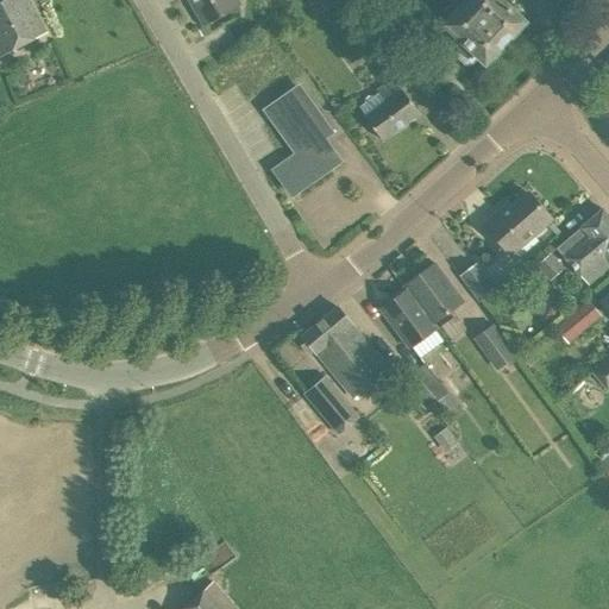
[(29,0),(0,0),(0,56),(45,33),(29,0)]
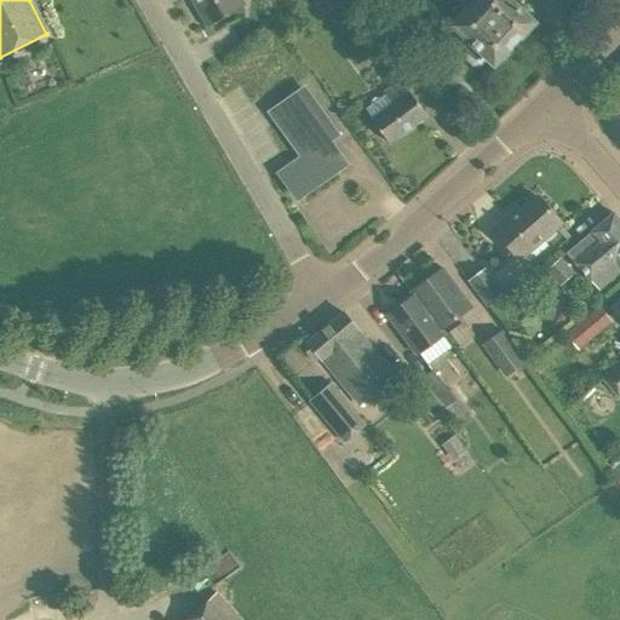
[(191,0),(207,26),(242,5),(239,0),(191,0)]
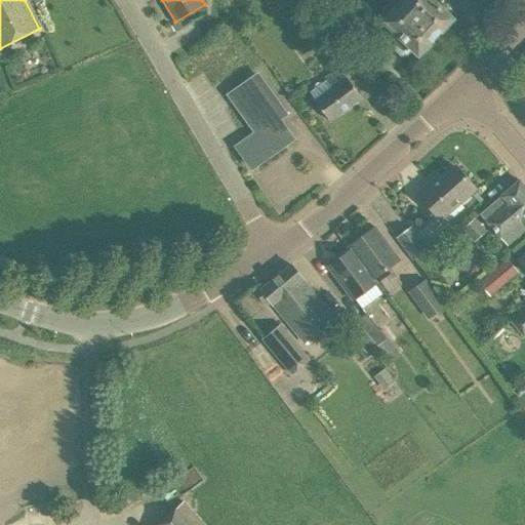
[(418,54),(451,19),(430,0),(398,0),(401,3),(384,22),(392,30),(386,37),(387,44),(399,56),(406,56),(413,49),(418,54)]
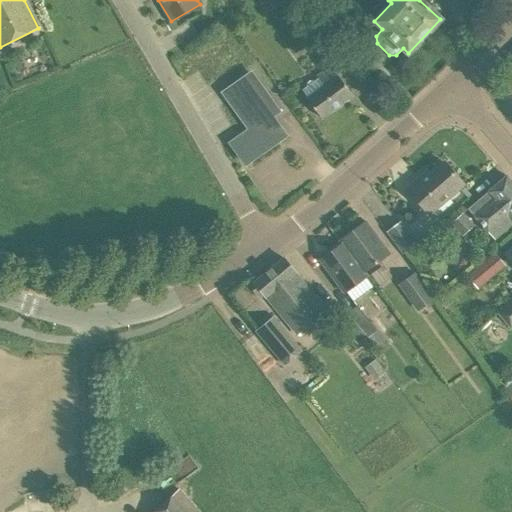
[(320,119),(352,95),(330,66),(316,77),(323,87),(306,100),(320,119)]
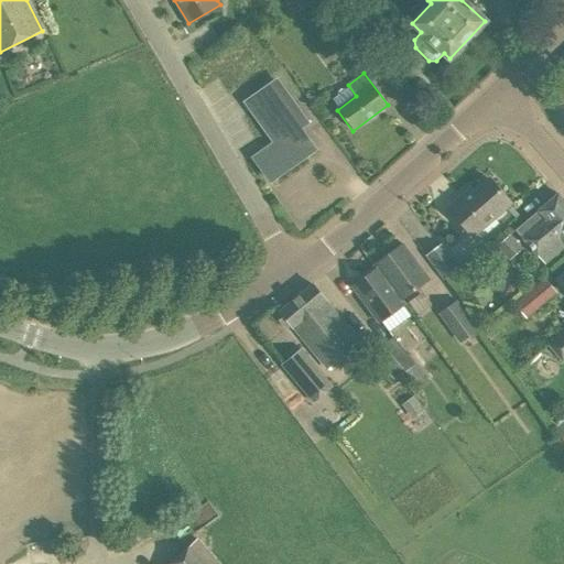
[(270,182),(314,151),(299,129),(306,123),(277,82),(246,102),(275,144),(255,159),(270,182)]
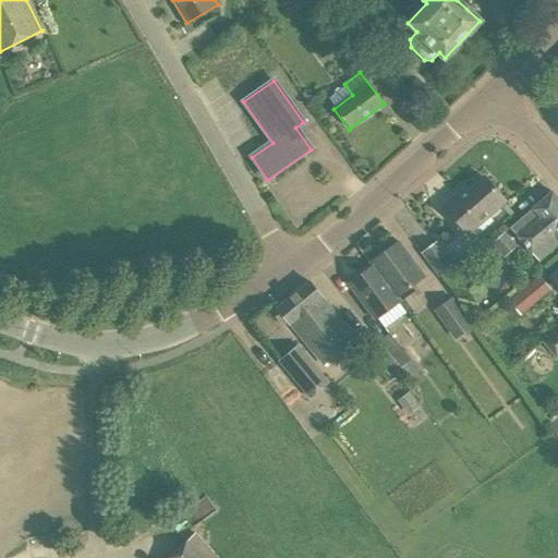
[(505,202),(483,177),(468,190),(465,186),(444,205),(468,233),(505,202)]
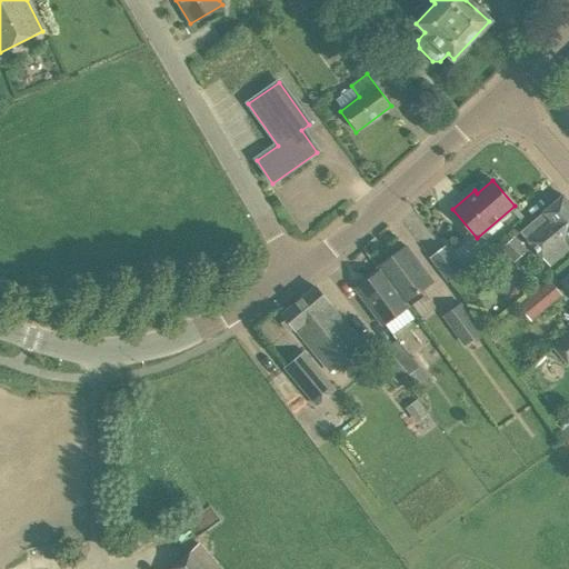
[(549,266),(568,248),(568,205),(562,197),(520,232),(549,266)]
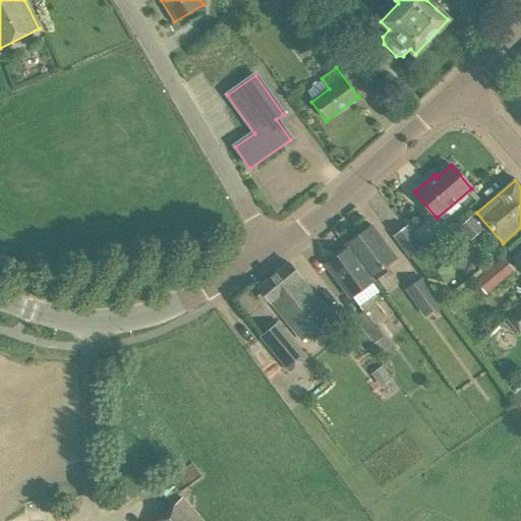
[(470,240),(482,229),(470,217),(458,228),(470,240)]
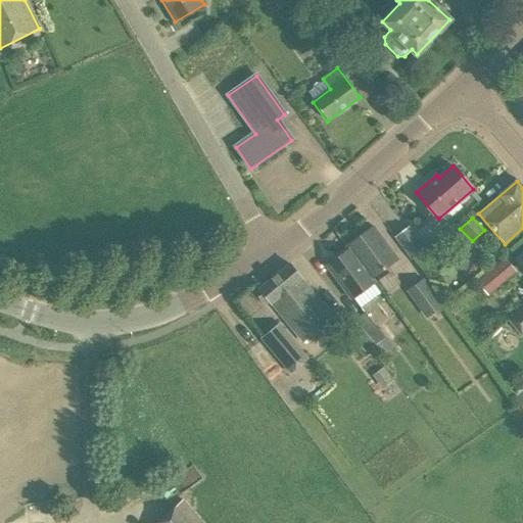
[(371,279),(371,278),(397,259),(373,226),(346,246),(348,249),(348,248),(371,279)]
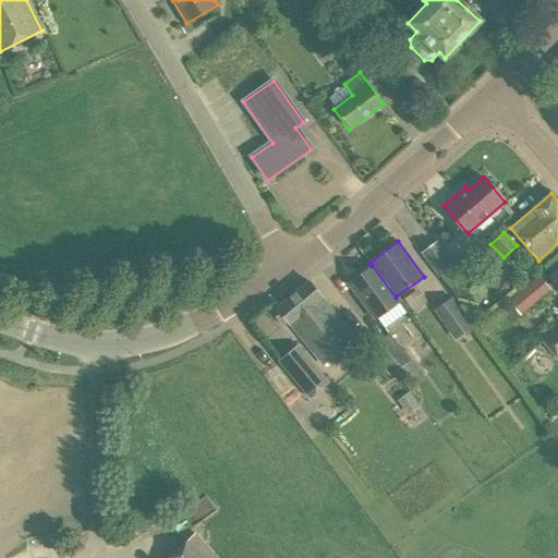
[(438,278),(455,266),(436,242),(421,253),(438,278)]
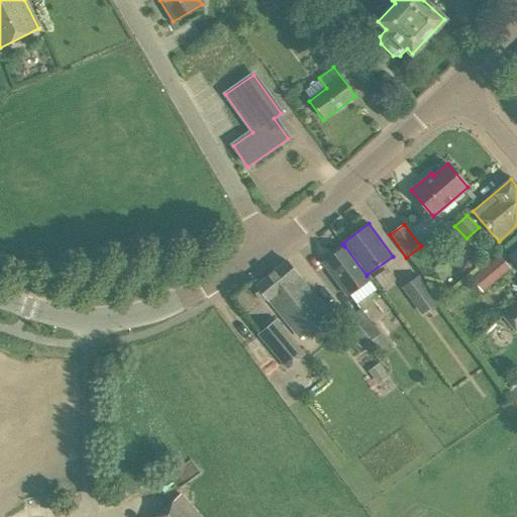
[(370,279),(367,275),(367,276),(344,245),(344,246),(322,263),(346,296),(370,279)]
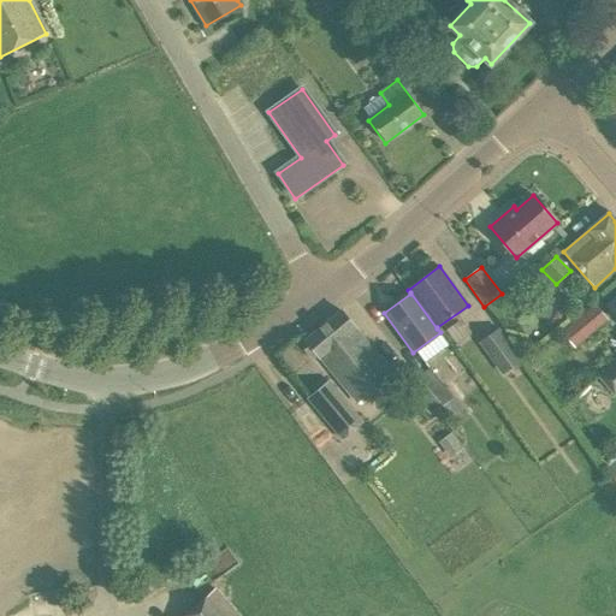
[(574,348),(606,320),(593,303),(560,331),(574,348)]
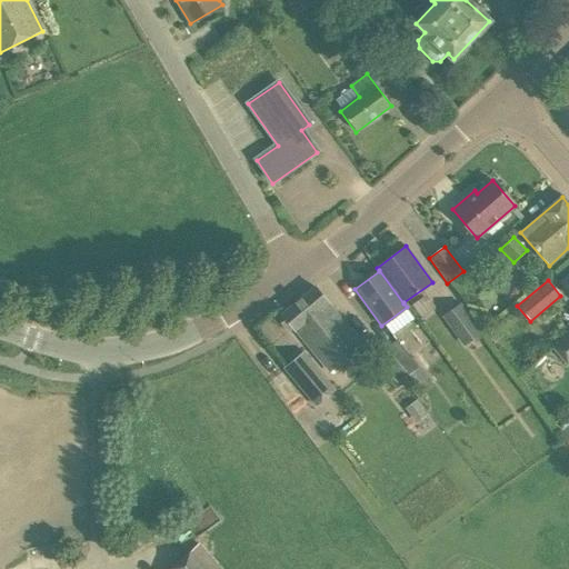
[(329,372),(362,345),(328,303),(315,287),(281,315),(329,372)]
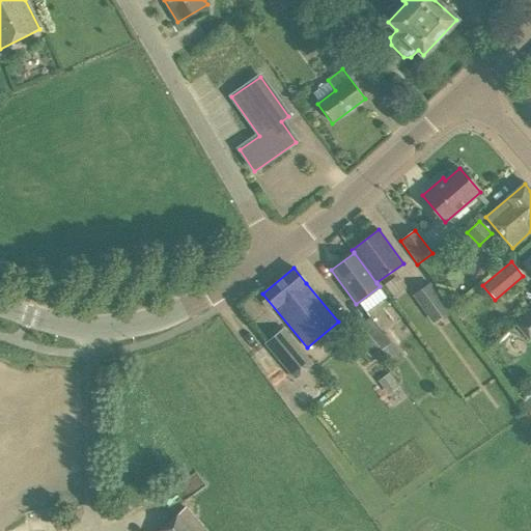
[(443,319),(450,314),(448,311),(450,311),(429,282),(412,295),(432,323),(441,317),(443,319)]
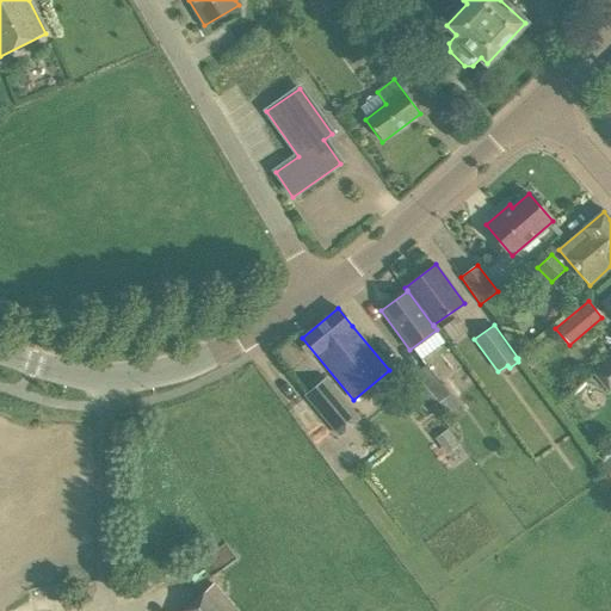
[(609,392),(610,390),(610,357),(593,372),(609,392)]
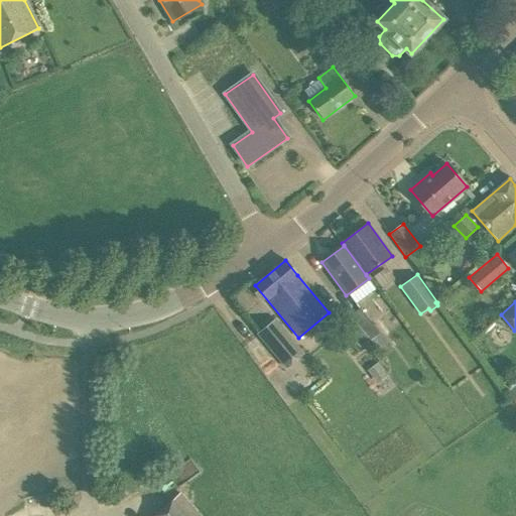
[(360,348),(379,333),(359,308),(340,324),(360,348)]
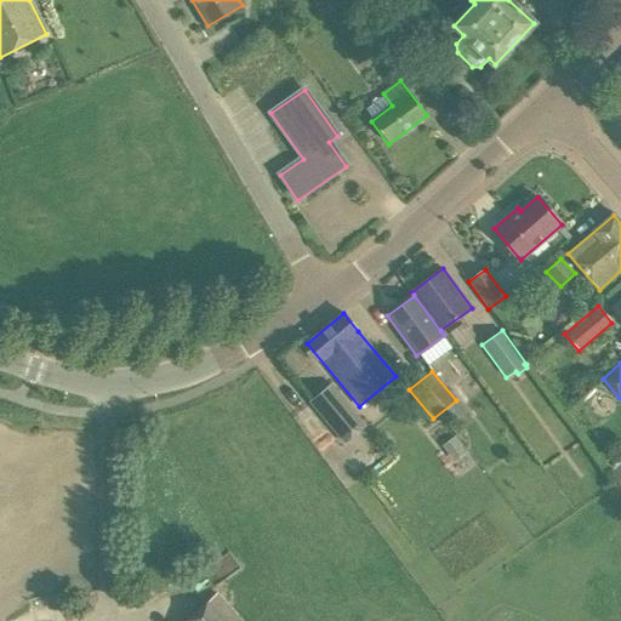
[(343,443),(365,425),(331,383),(309,402),(343,443)]
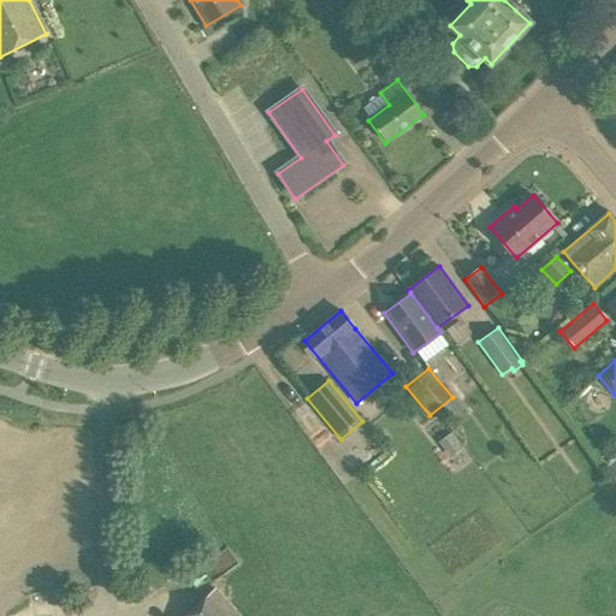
[(615,479),(615,477),(615,456),(605,467),(615,479)]
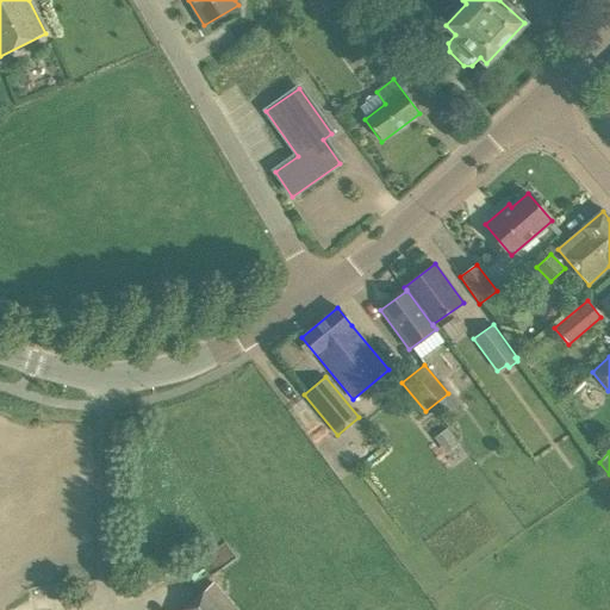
[(235,609),(212,582),(179,609),(235,609)]
